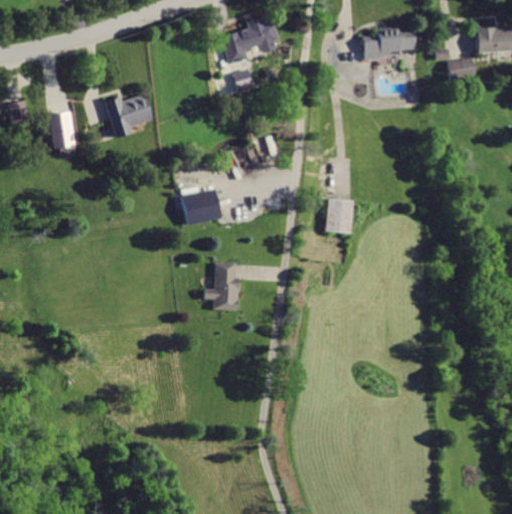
[(221,35),(228,63),(247,58),(244,49),(260,45),(261,52),(276,49),(274,41),(278,40),(273,20),(264,22),(263,17),(245,21),(247,29),(221,35)]
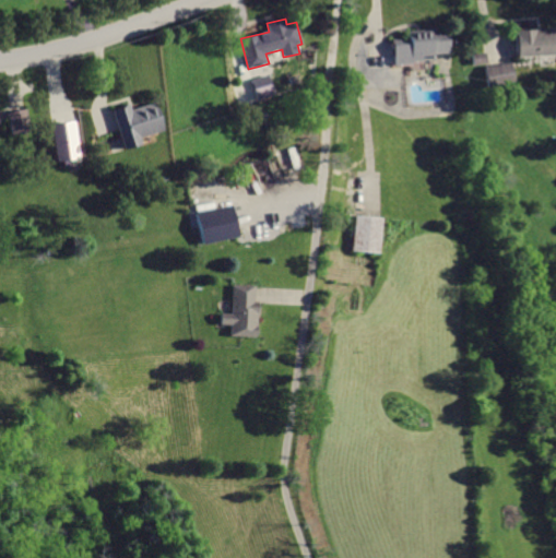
[(555,28),(520,31),(521,57),(555,55),(555,28)]
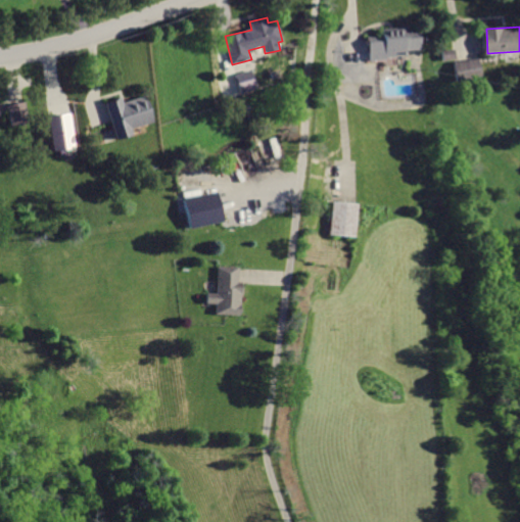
[(424,48),(422,31),(408,33),(408,30),(385,32),(385,35),(370,36),(372,60),(411,56),(410,50),(424,48)]
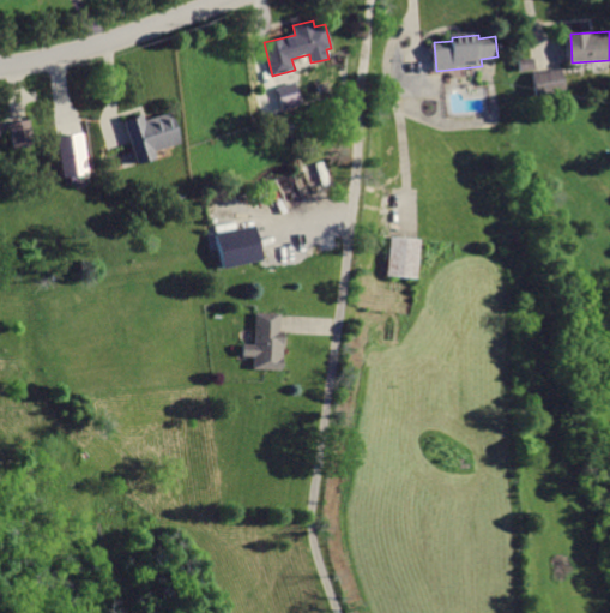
[(539,68),(537,58),(523,60),(525,71),(539,68)]
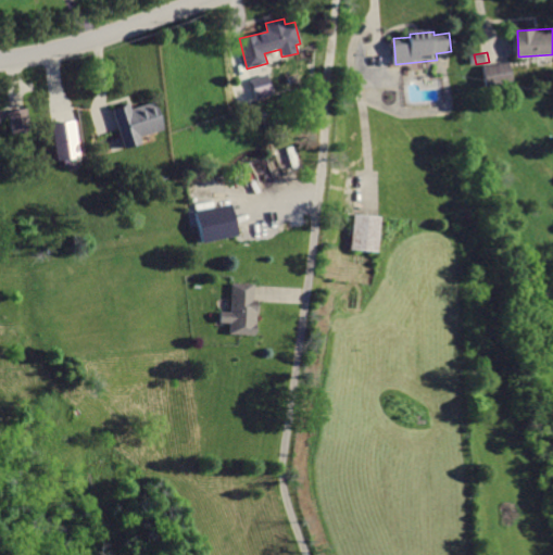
[(490,86),(516,83),(514,62),(487,65),(490,86)]
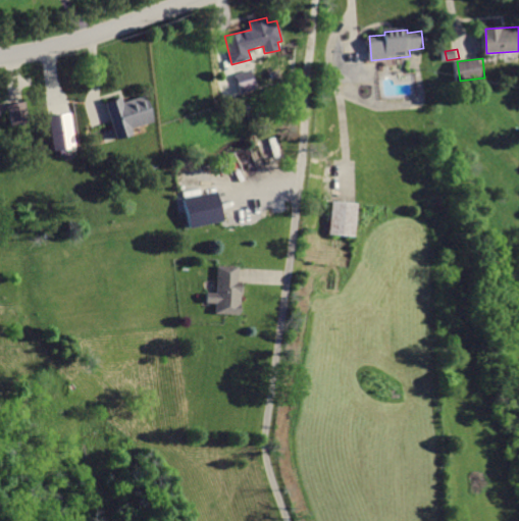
[(257,89),(251,70),(236,74),(242,94),(257,89)]
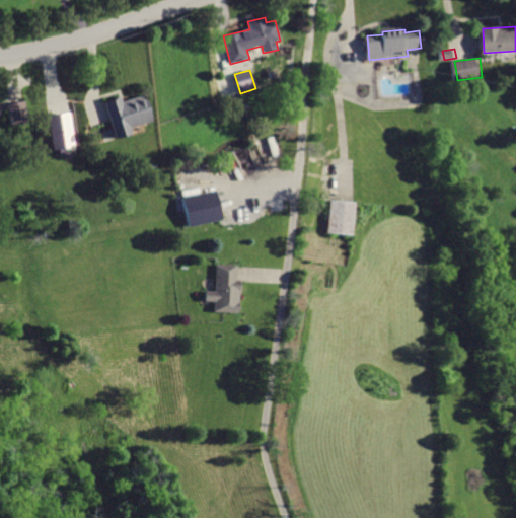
[(104,101),(117,139),(133,134),(132,128),(153,121),(144,94),(123,101),(121,96),(104,101)]
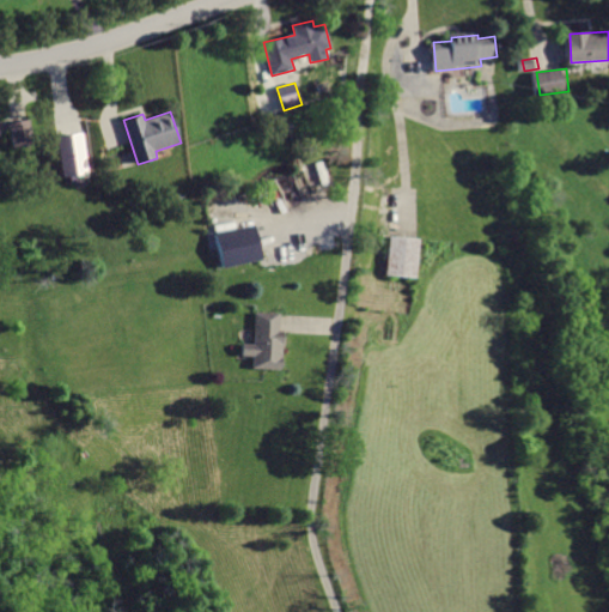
[(12,123),(17,147),(38,144),(32,119),(12,123)]
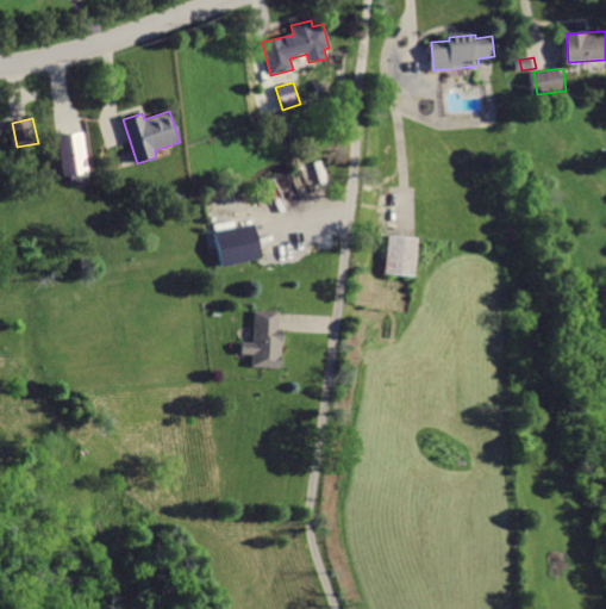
[(60,135),(63,176),(88,173),(85,132),(60,135)]
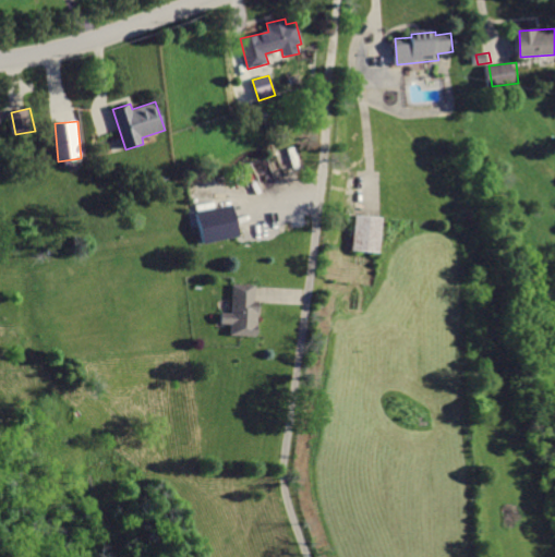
[(197,213),(205,244),(240,235),(232,204),(197,213)]
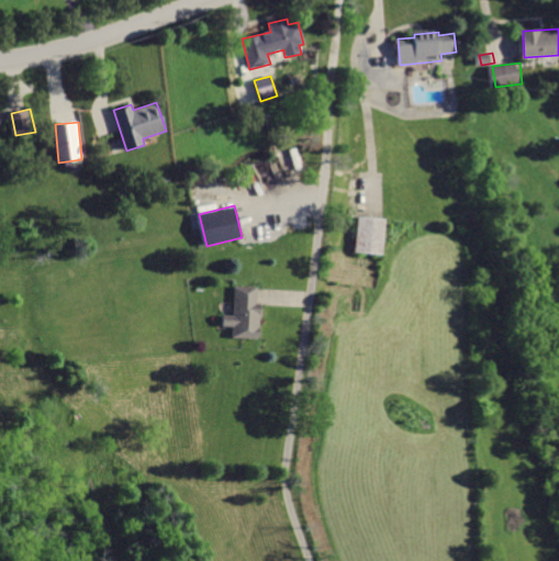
[(355,253),(382,254),(383,219),(357,217),(355,253)]
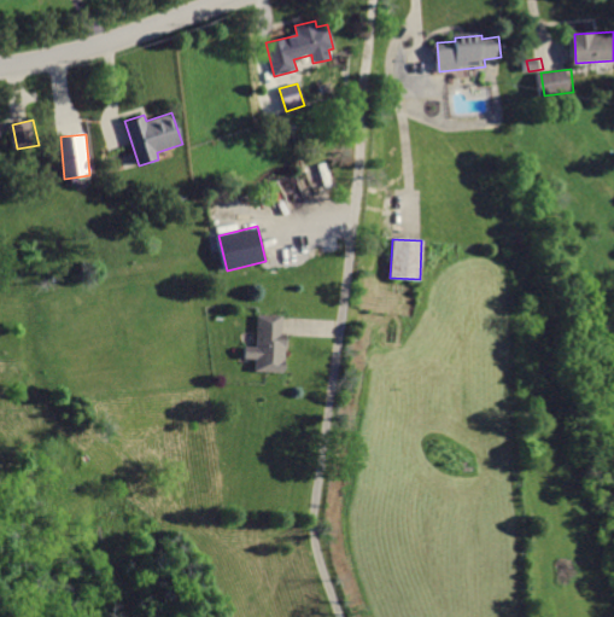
[(286,316),(258,315),(257,347),(246,345),(245,359),(256,360),(256,371),(284,372),(286,316)]
